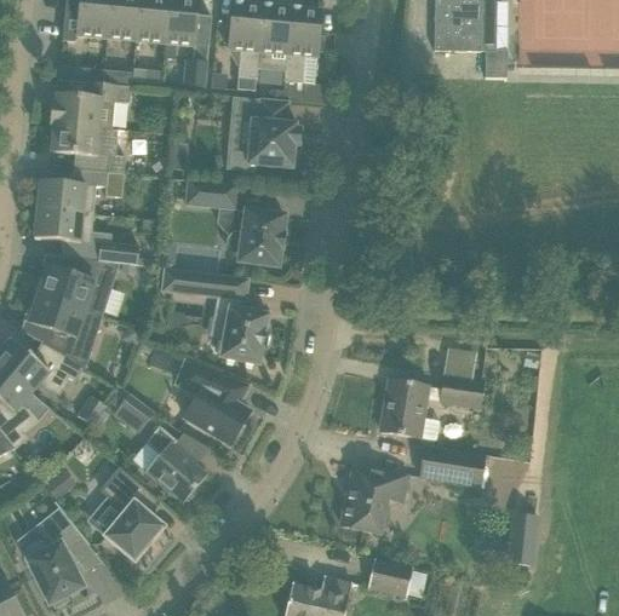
[(63,33),(108,38),(110,0),(67,0),(63,33)]
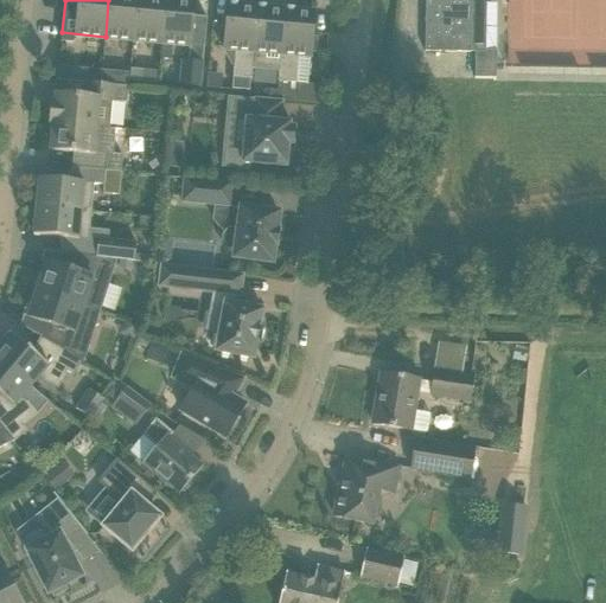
[(108,0),(106,37),(133,39),(136,0),(108,0)]
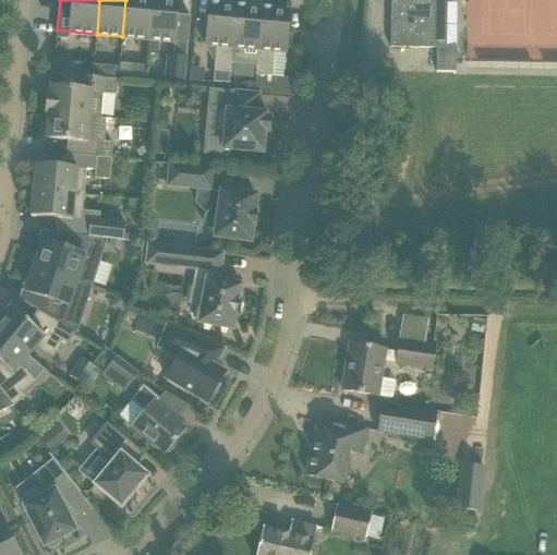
[(125,0),(122,36),(148,38),(152,0),(125,0)]
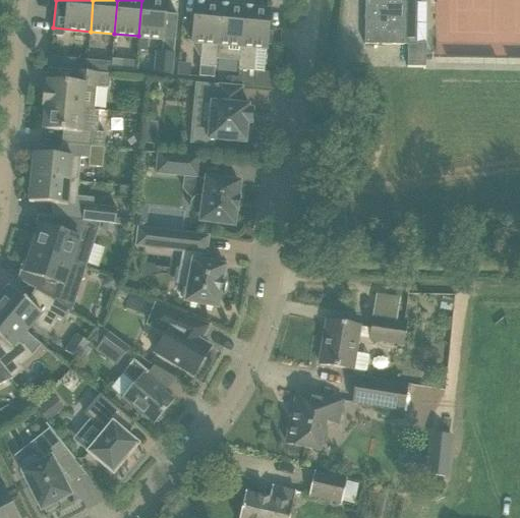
[(138,36),(137,48),(148,49),(149,37),(164,38),(167,1),(159,0),(141,0),(138,36)]
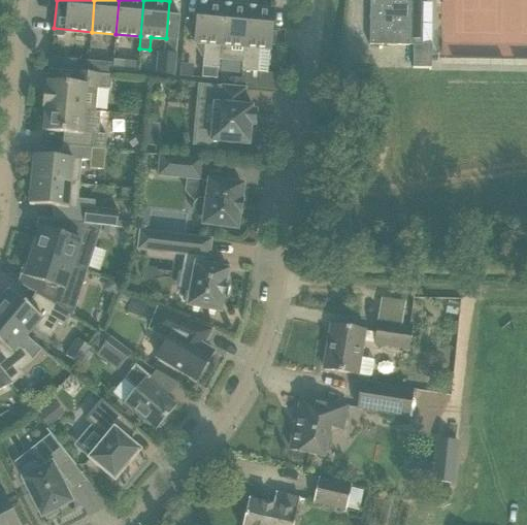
[(412,66),(430,67),(431,43),(421,43),(423,0),(370,0),(369,42),(408,44),(408,43),(413,43),(412,66)]
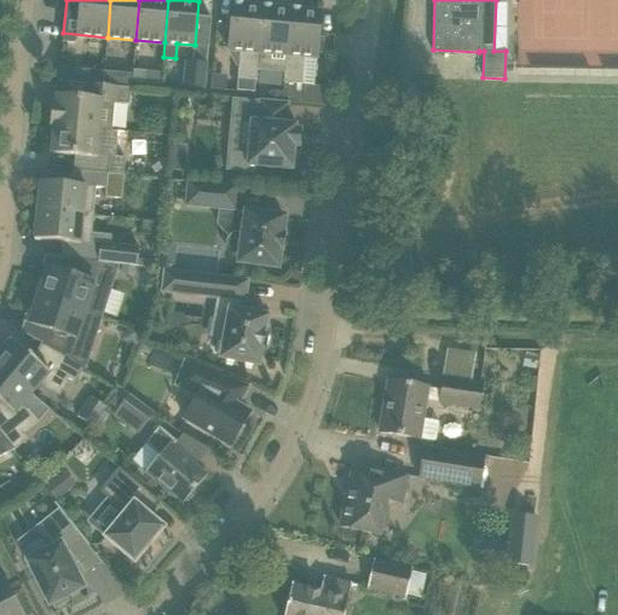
[(225,27),(224,42),(229,44),(229,48),(240,50),(237,88),(255,90),(256,68),(263,6),(232,4),(232,11),(230,28),(225,27)]
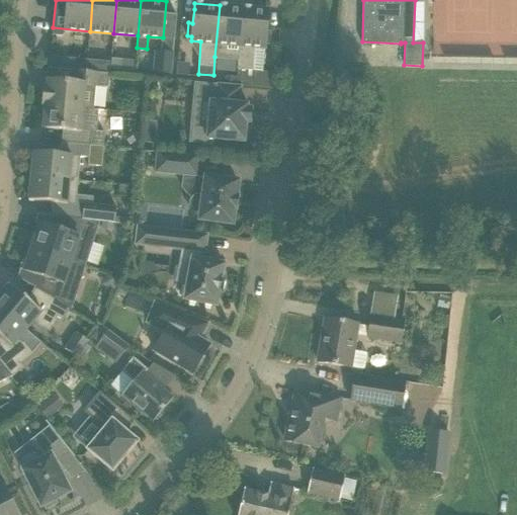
[(214,57),(239,60),(244,8),(220,5),(214,57)]
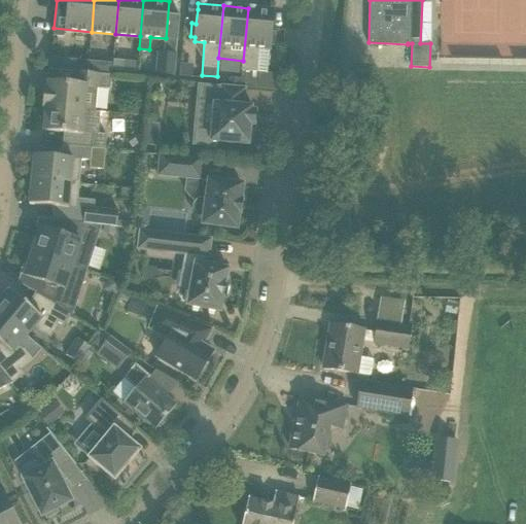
[(273,10),(248,8),(243,61),(243,67),(268,70),(270,43),(275,44),(276,32),(272,31),(273,10)]
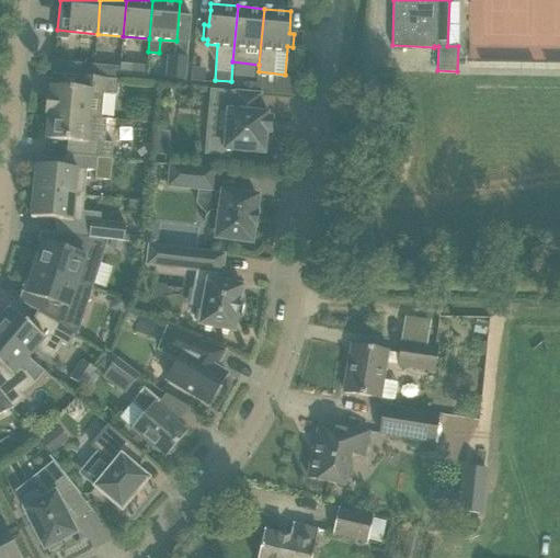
[(173,77),(185,78),(189,42),(176,41),(173,77)]
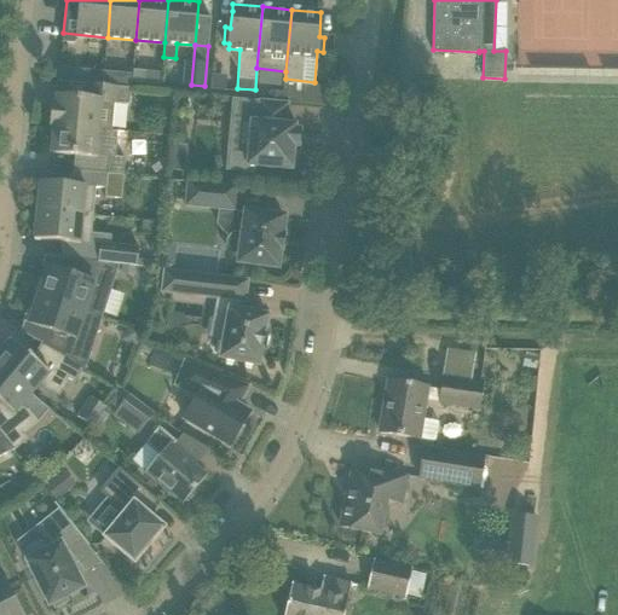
[(59,80),(84,82),(85,69),(61,67),(59,80)]
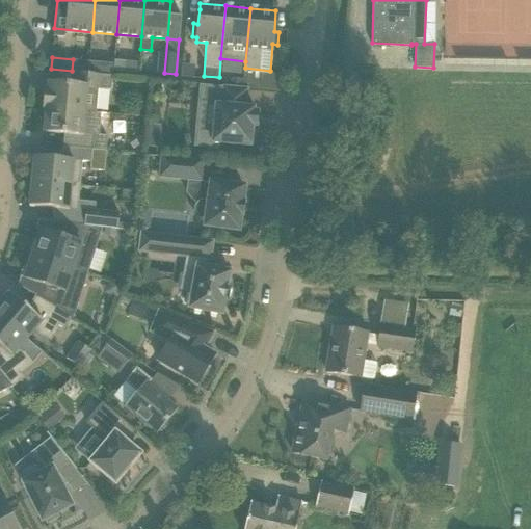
[(122,70),(134,71),(135,60),(123,58),(122,70)]
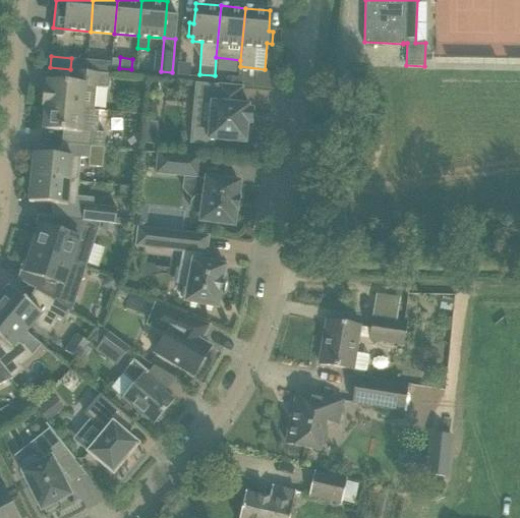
[(43,104),(46,104),(85,108),(94,109),(96,85),(109,88),(110,72),(72,69),(72,70),(80,71),(79,82),(48,79),(48,87),(45,87),(43,104)]
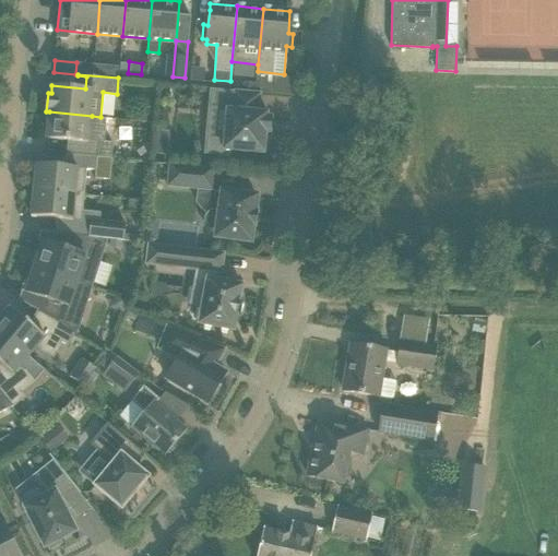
[(295,93),(296,79),(273,77),(272,91),(295,93)]
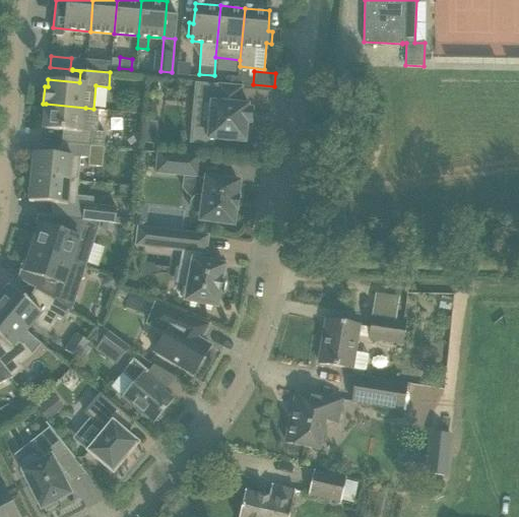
[(226,74),(225,82),(236,83),(237,75),(226,74)]
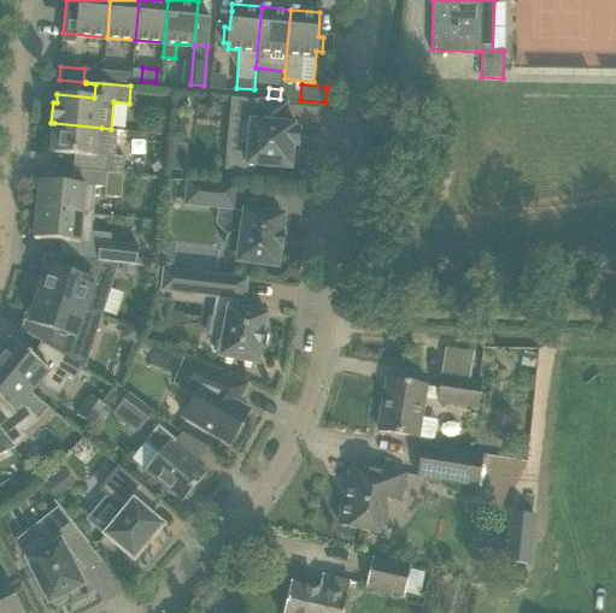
[(574,94),(574,110),(587,110),(587,95),(574,94)]
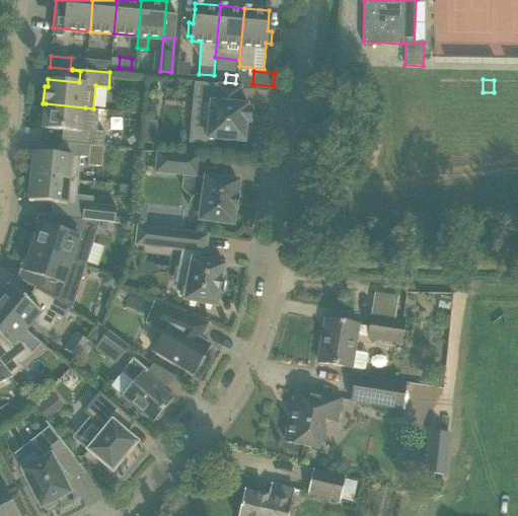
[(494,80),(494,92),(505,92),(505,80),(494,80)]
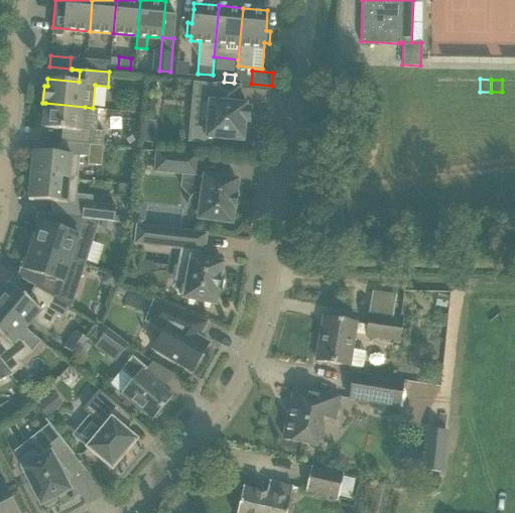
[(191,120),(189,139),(214,140),(214,138),(223,138),(243,140),(245,121),(249,121),(250,108),(246,108),(246,104),(238,104),(240,86),(220,84),(196,83),(194,83),(192,99),(195,99),(210,100),(209,121),(191,120)]
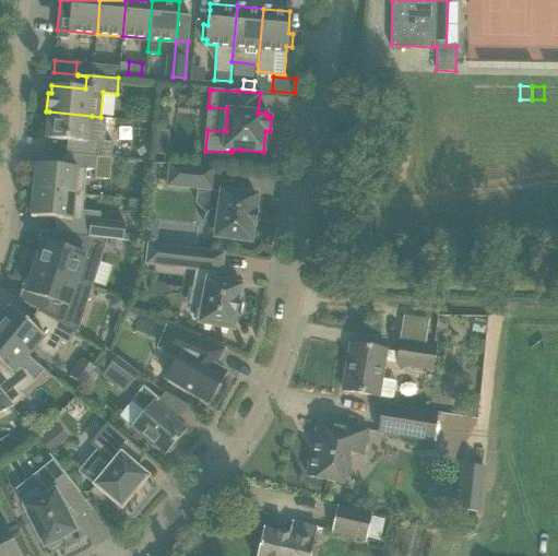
[(97,155),(98,139),(90,139),(92,116),(49,111),(47,137),(68,139),(67,152),(97,155)]
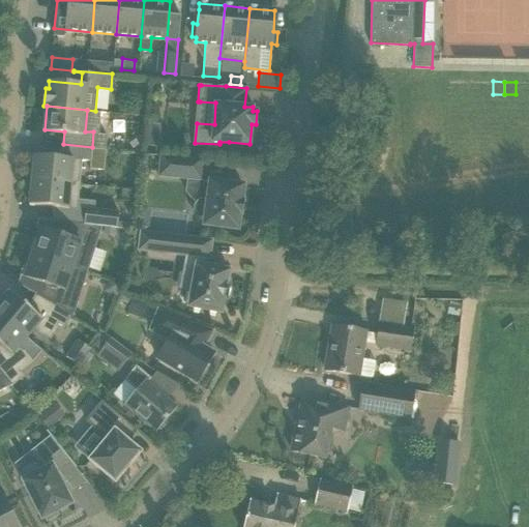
[(145,144),(158,145),(160,122),(146,120),(145,144)]
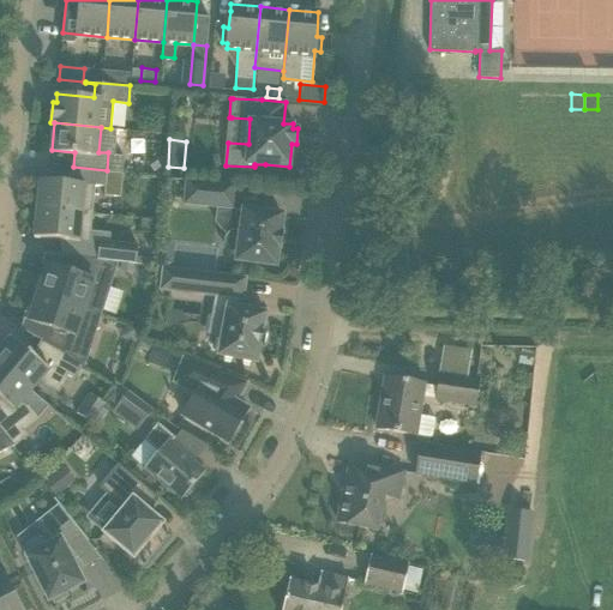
[(157,159),(150,164),(155,170),(162,165),(157,159)]
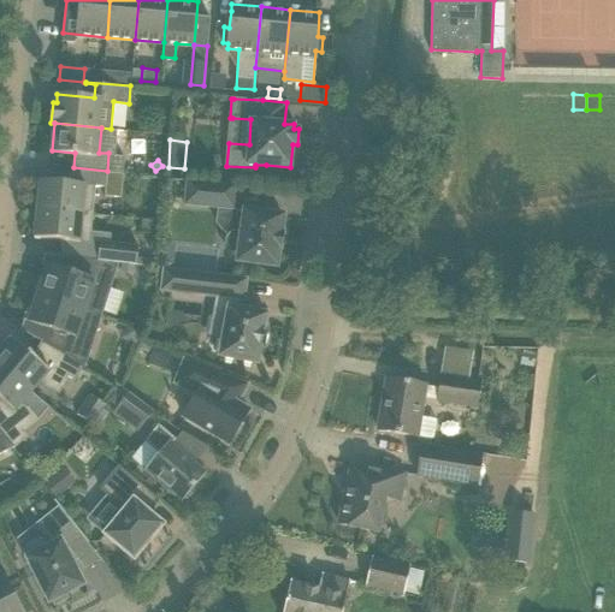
[(105,194),(122,196),(124,172),(107,171),(105,194)]
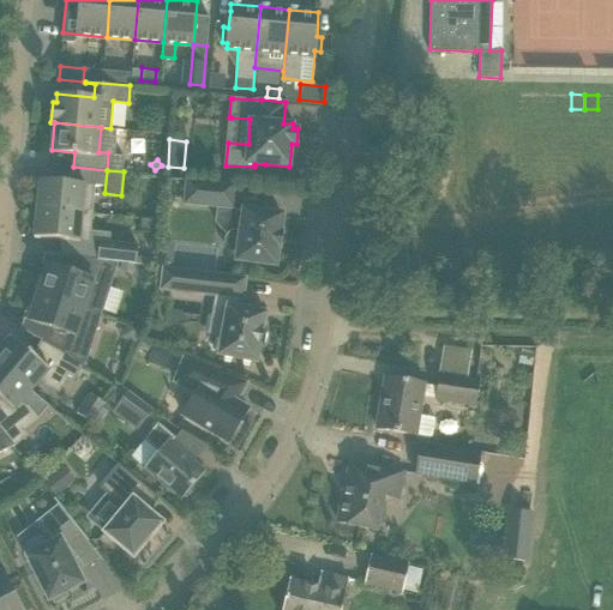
[(37,207),(92,212),(96,183),(40,179),(37,207)]
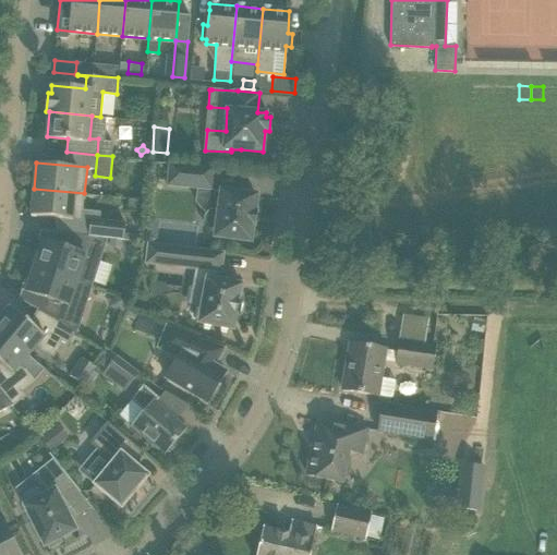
[(168,184),(212,188),(214,167),(170,163),(168,184)]
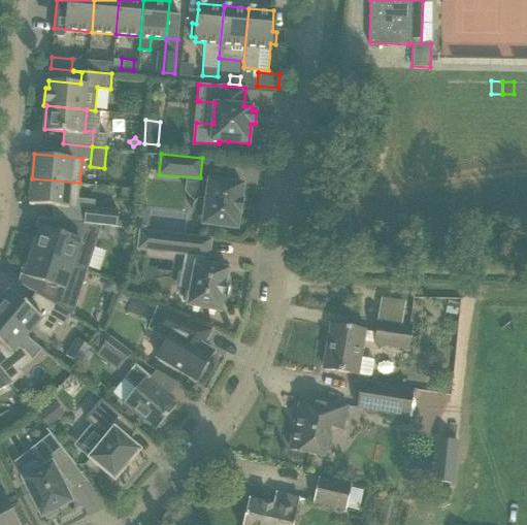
[(30,203),(77,207),(79,183),(32,178),(30,203)]
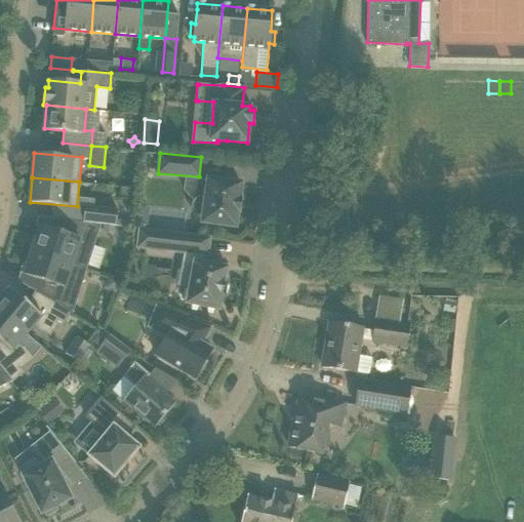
[(203,221),(236,226),(238,210),(239,210),(240,198),(242,183),(208,178),(206,197),(202,196),(199,197),(196,199),(194,202),(193,208),(194,211),(197,214),(200,216),(203,216),(203,221)]
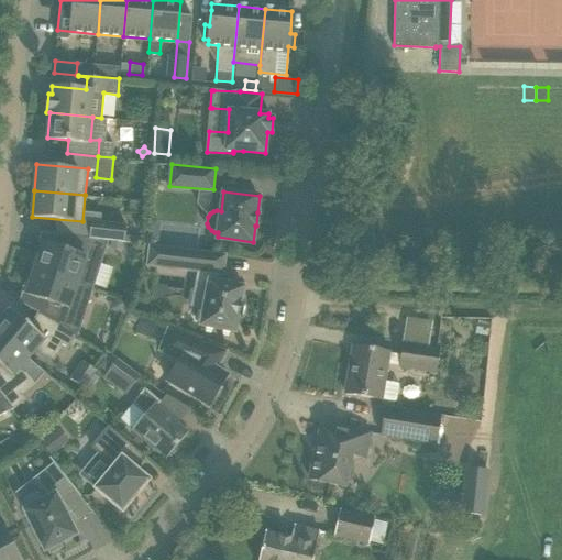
[(108,239),(124,240),(127,223),(92,219),(90,237),(108,239)]
